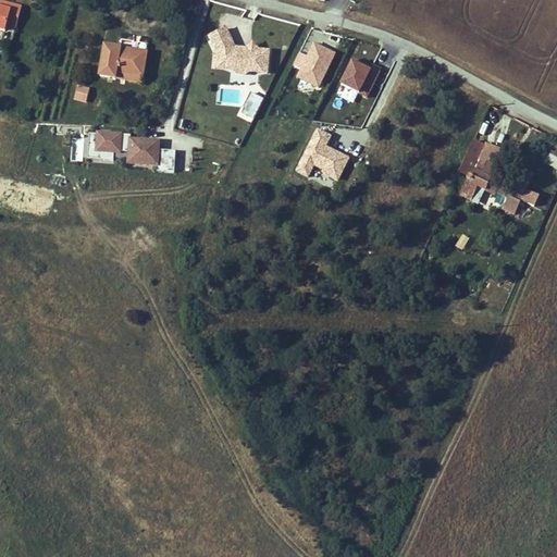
[(0,8),(11,11),(12,4),(0,1),(0,8)]
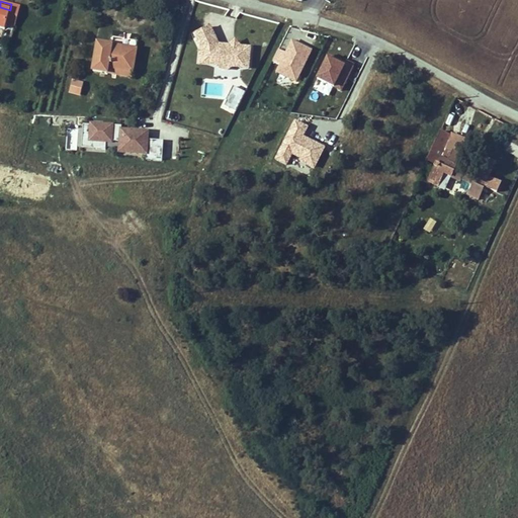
[(15,26),(20,7),(11,4),(10,10),(0,7),(0,27),(5,29),(7,24),(15,26)]
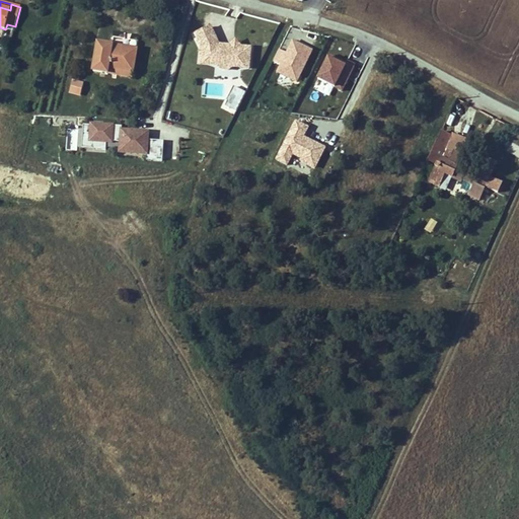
[(250,69),(252,44),(215,41),(216,29),(198,27),(195,65),(250,69)]
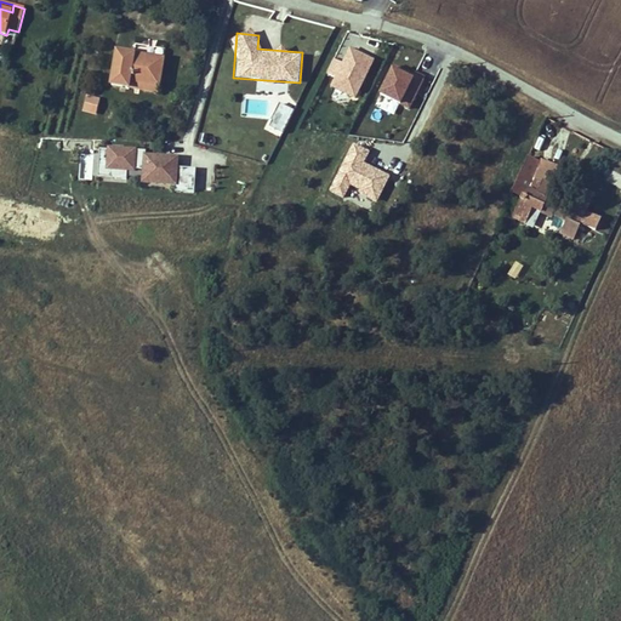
[(351,46),(342,62),(332,57),(325,73),(334,77),(329,85),(354,98),(375,60),(351,46)]
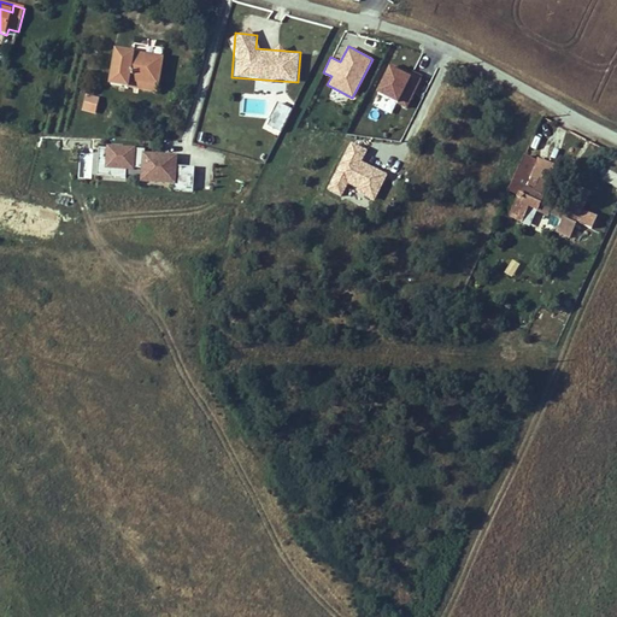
[(158,86),(163,59),(152,58),(152,60),(147,59),(147,57),(117,51),(111,84),(128,87),(129,81),(158,86)]
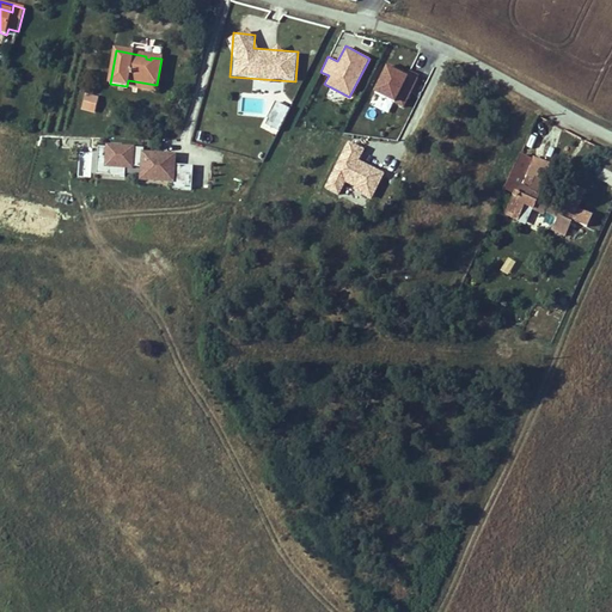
[(389,112),(392,103),(404,108),(418,78),(386,63),(368,103),(389,112)]
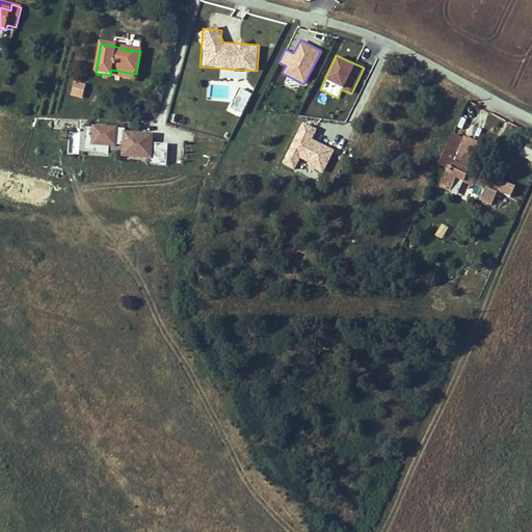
[(135,80),(136,74),(111,70),(110,75),(135,80)]
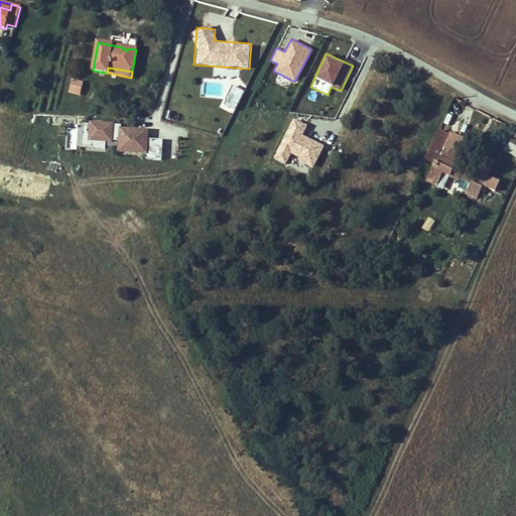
[(278,74),(274,82),(287,89),(291,81),(278,74)]
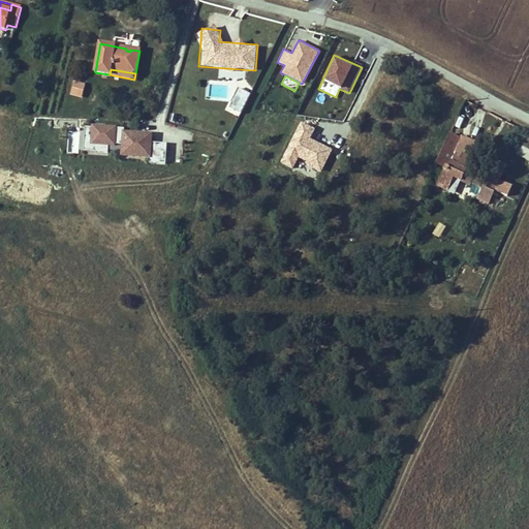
[(83,97),(86,86),(74,83),(71,94),(83,97)]
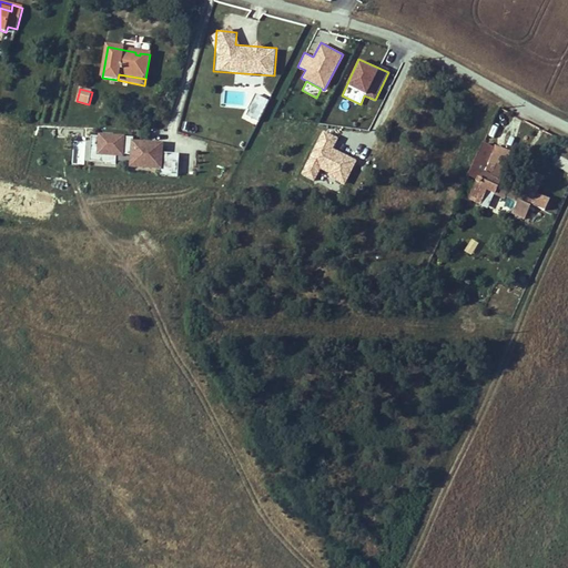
[(244,119),(257,125),(269,99),(255,93),(244,119)]
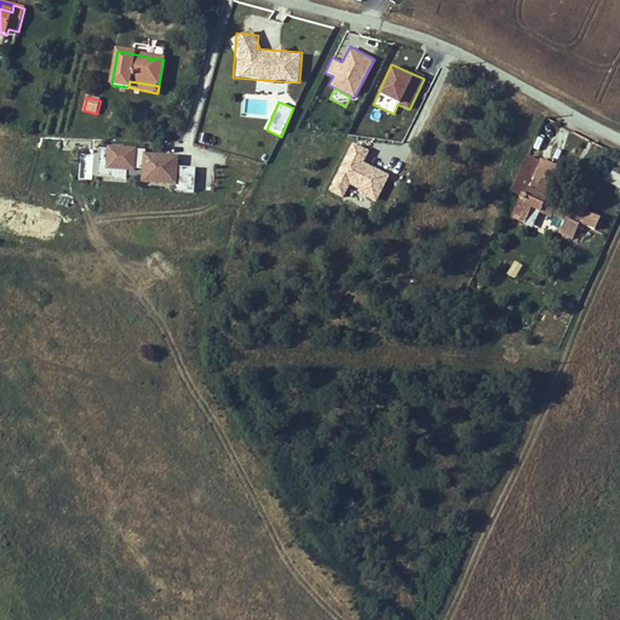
[(98,148),(97,177),(126,179),(127,170),(142,171),(141,185),(194,189),(195,167),(178,166),(179,151),(98,148)]
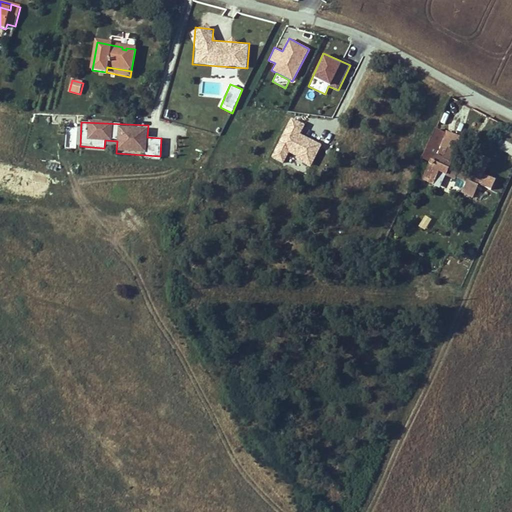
[(453,160),(456,153),(454,152),(461,138),(447,132),(446,134),(436,130),(423,158),(431,163),(425,177),(435,182),(439,172),(446,175),(449,169),(457,172),(455,177),(456,177),(468,183),(464,191),(474,195),(479,184),(491,190),(495,181),(483,176),(490,161),(480,157),(473,171),(461,166),(452,162),(453,160)]
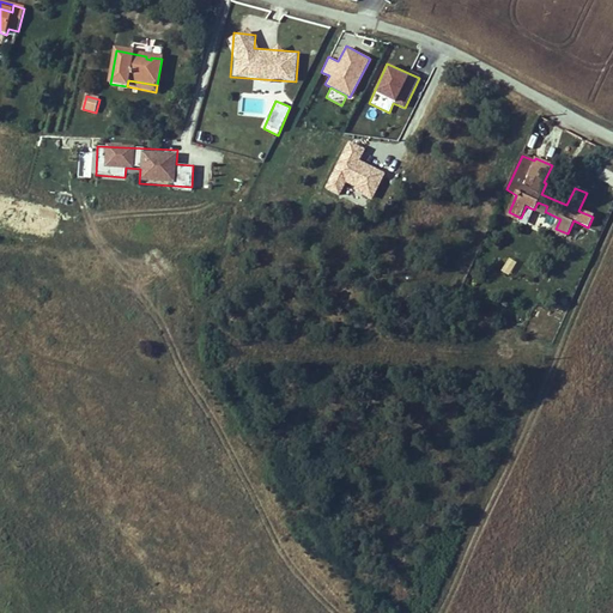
[(451,259),(445,254),(439,261),(447,266),(451,259)]
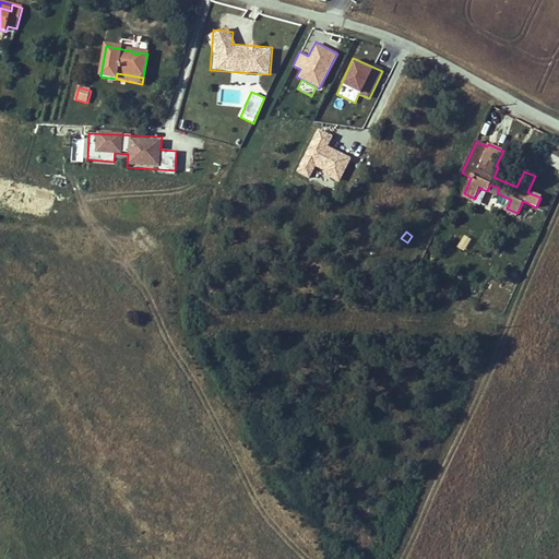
[(252,264),(248,257),(240,260),(245,269),(252,264)]
